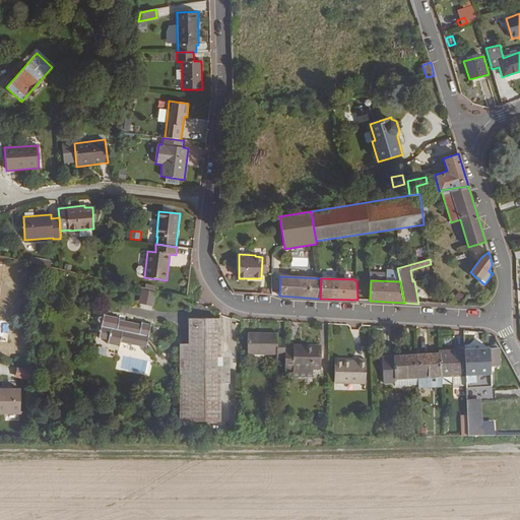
[(153,307),(156,293),(141,289),(138,304),(153,307)]
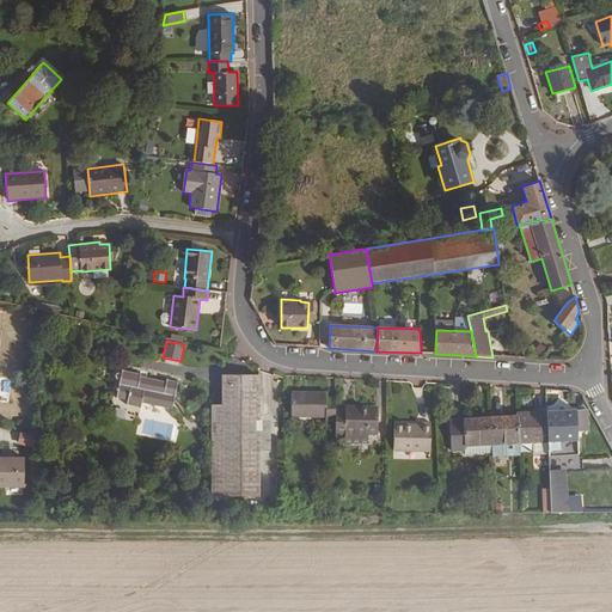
[(140,377),(141,375),(122,371),(116,398),(128,399),(127,405),(140,408),(141,403),(172,410),(178,383),(166,380),(166,383),(140,377)]
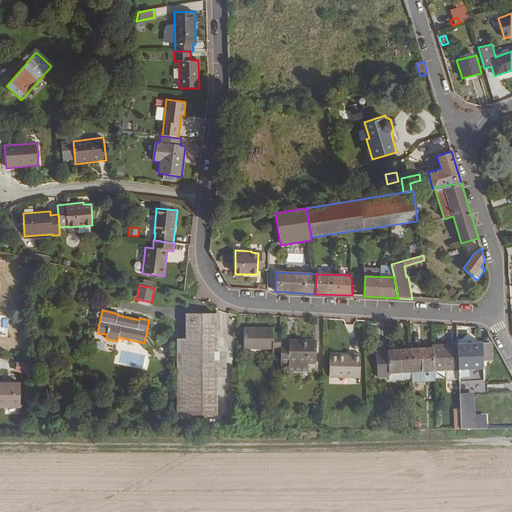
[(225,378),(225,352),(217,352),(217,314),(188,314),(188,319),(186,319),(186,339),(177,339),(177,416),(217,415),(217,378),(225,378)]
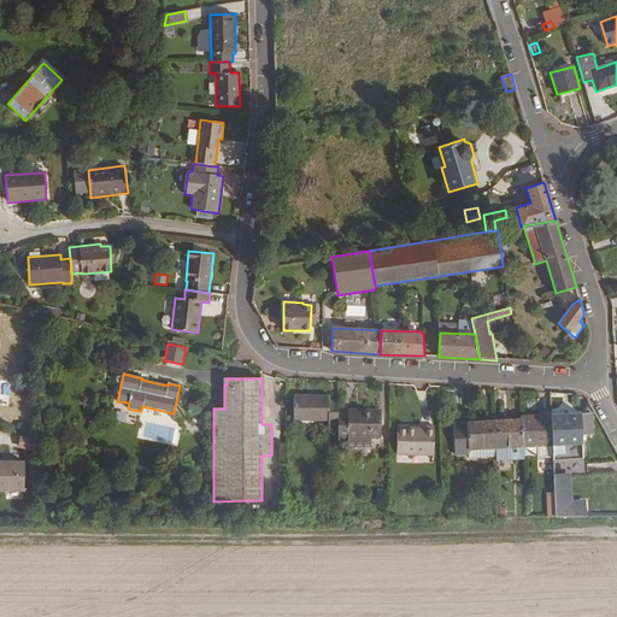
[(339,412),(339,400),(330,400),(330,395),(294,395),(293,421),(329,421),(329,425),(338,425),(339,412)]
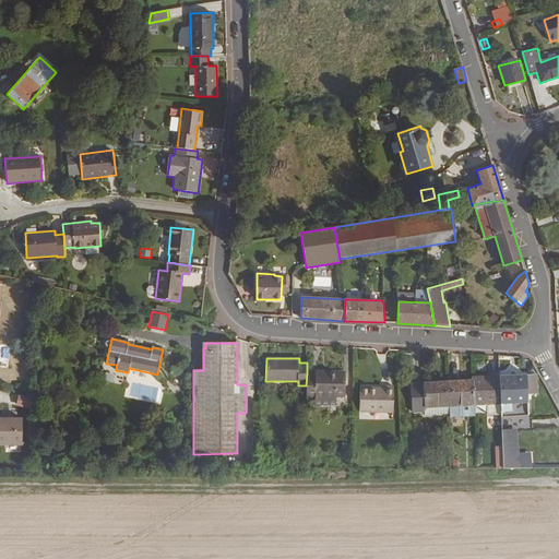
[(345,397),(346,371),(314,371),(314,375),(307,373),(306,385),(306,396),(316,396),(316,405),(336,405),(336,397),(345,397)]
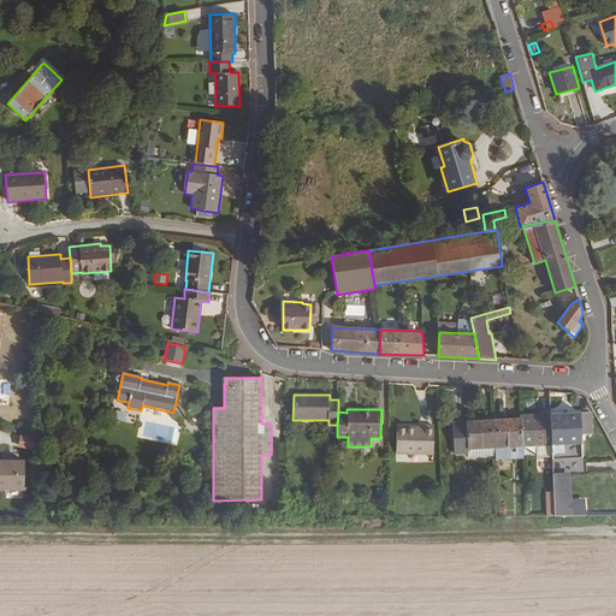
[(582,457),(580,414),(550,415),(551,445),(552,457),(552,460),(582,457)]
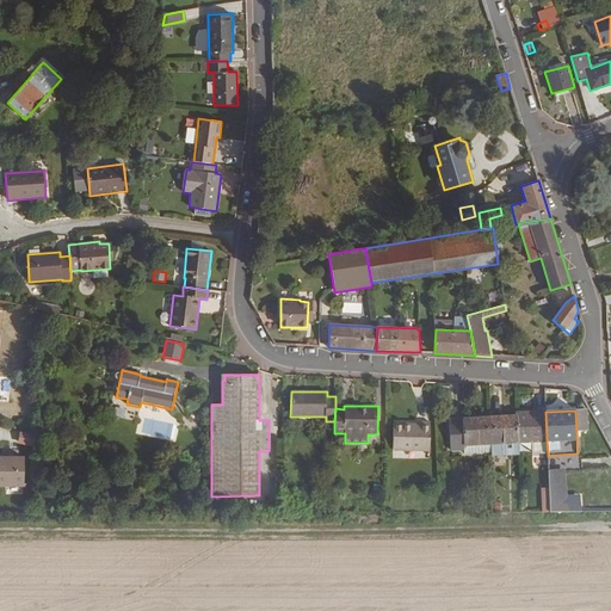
[(547,442),(545,412),(516,413),(517,415),(518,443),(547,442)]
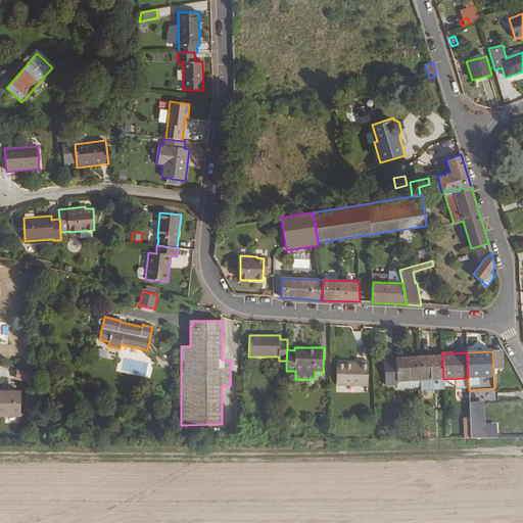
[(443,379),(442,355),(420,358),(421,380),(443,379)]
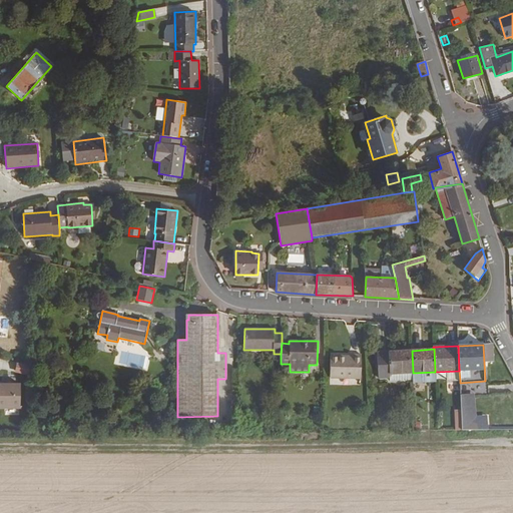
[(413,373),(412,351),(377,352),(379,379),(390,379),(390,374),(413,373)]
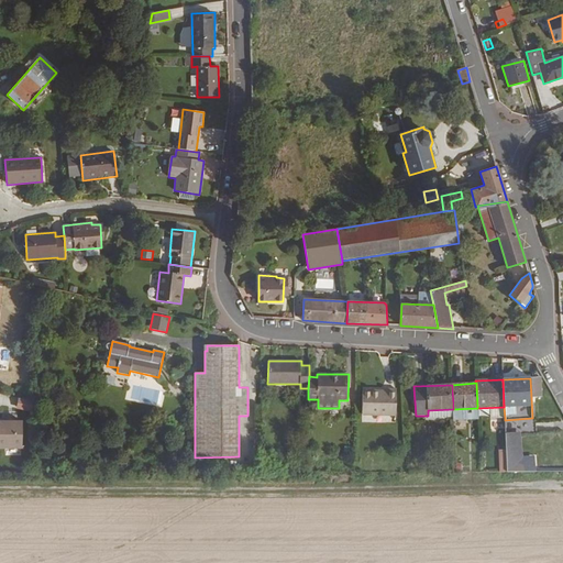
[(396,416),(397,388),(387,388),(387,390),(363,390),(362,415),(396,416)]
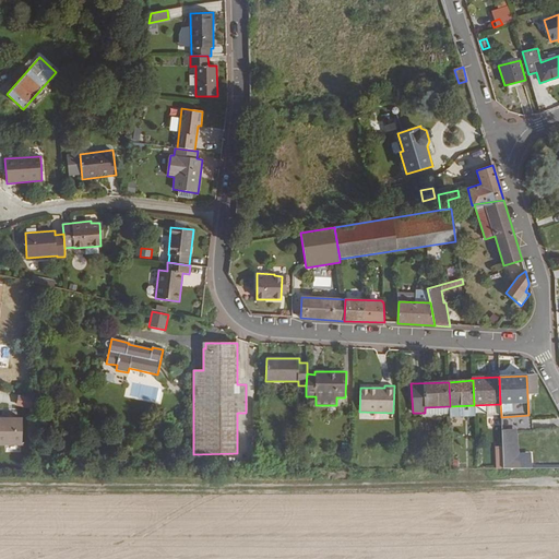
[(33,408),(33,399),(25,396),(23,407),(33,408)]
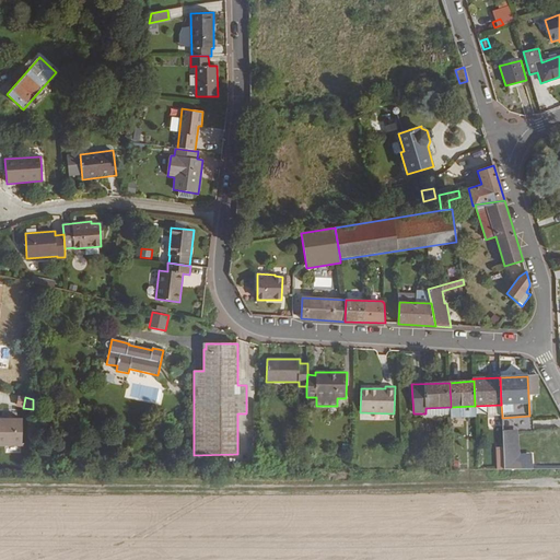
[(502,416),(501,405),(475,406),(475,416),(475,417),(502,416)]
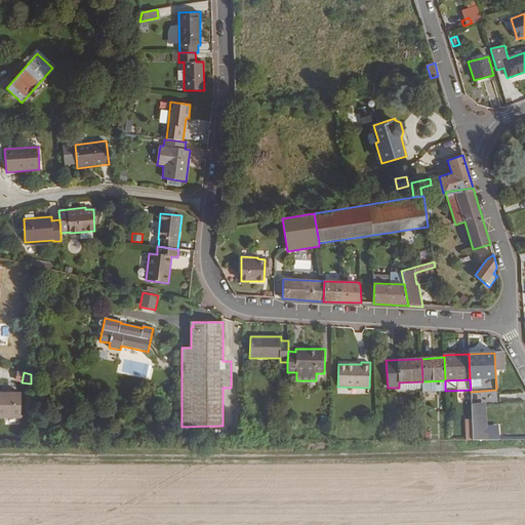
[(445,380),(422,381),(422,389),(422,390),(445,390),(445,380)]
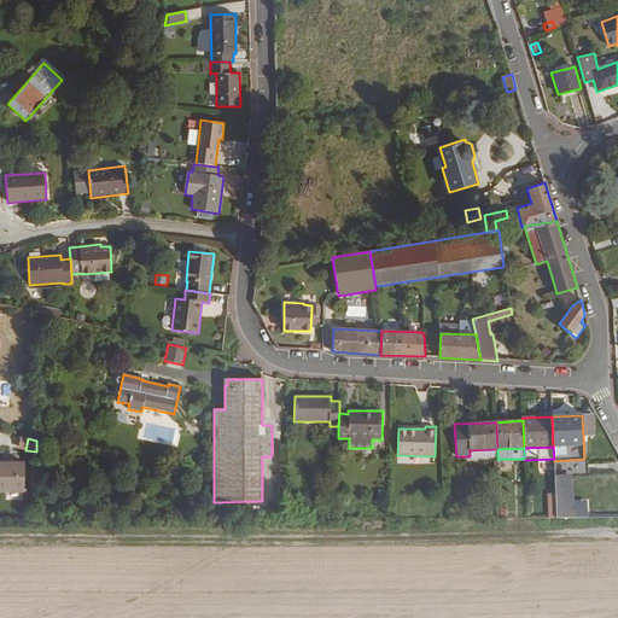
[(497,458),(497,449),(470,450),(470,456),(470,459),(497,458)]
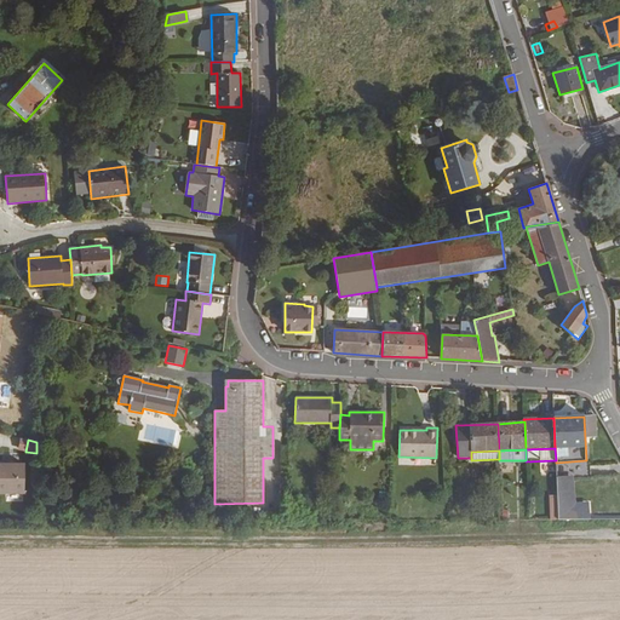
[(619,463),(615,454),(609,457),(613,465),(619,463)]
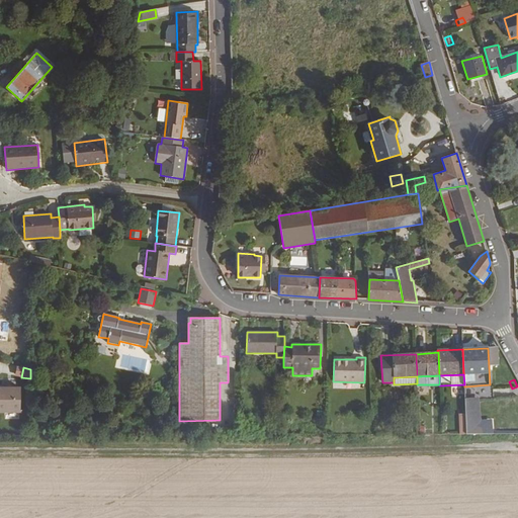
[(20,387),(0,387),(0,412),(21,412),(20,387)]
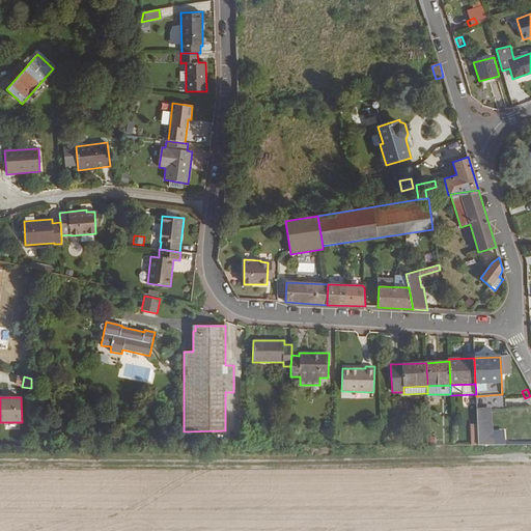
[(494,431),(492,410),(477,411),(478,445),(504,445),(503,430),(494,431)]
